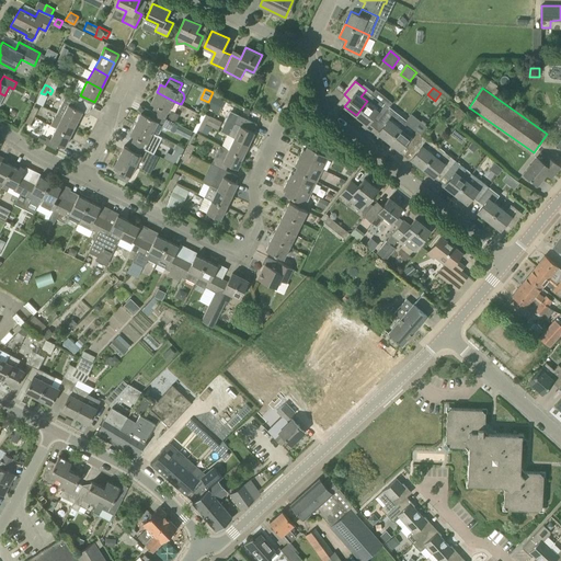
[(164,117),(169,110),(173,101),(157,92),(151,103),(156,105),(152,111),(164,117)]
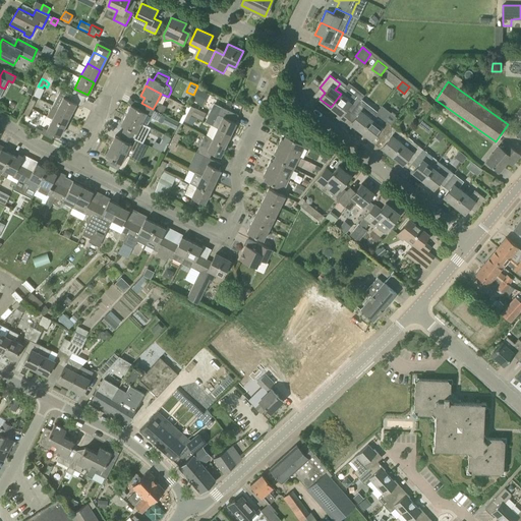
[(346,109),(351,113),(361,100),(360,100),(345,88),(341,94),(331,107),(341,115),(346,109)]
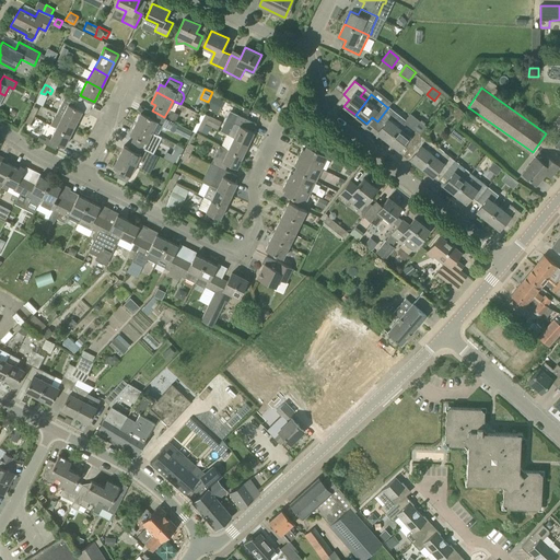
[(62,101),(57,113),(77,123),(82,111),(74,106),(77,101),(66,95),(62,101)]
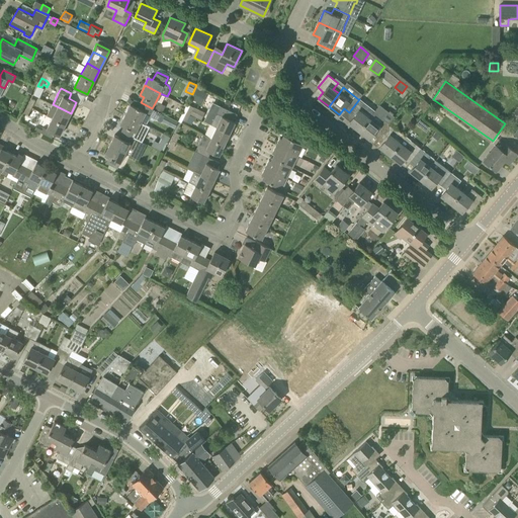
[(197,101),(202,91),(196,88),(191,99),(197,101)]
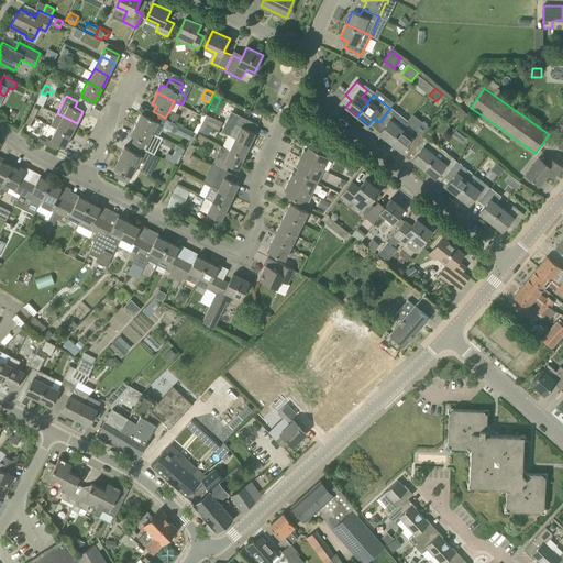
[(390,142),(401,128),(396,123),(401,117),(390,108),(379,122),(384,127),(379,133),(390,142)]
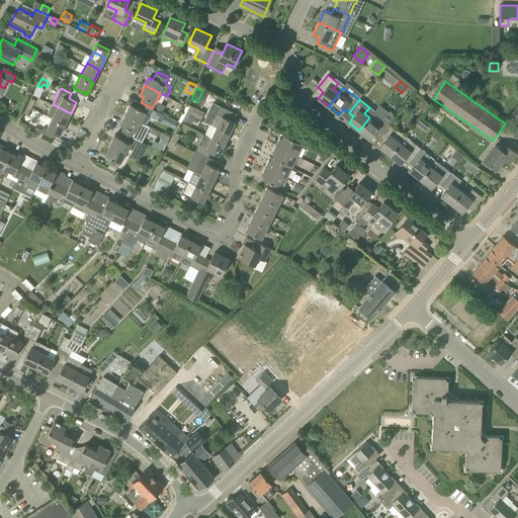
[(424,99),(421,103),(427,108),(430,104),(424,99)]
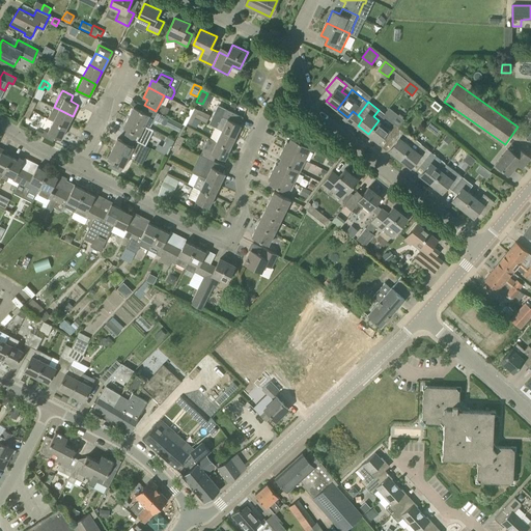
[(129,116),(144,124),(149,128),(154,118),(166,124),(169,117),(166,115),(156,111),(144,105),(142,110),(134,106),(129,116)]
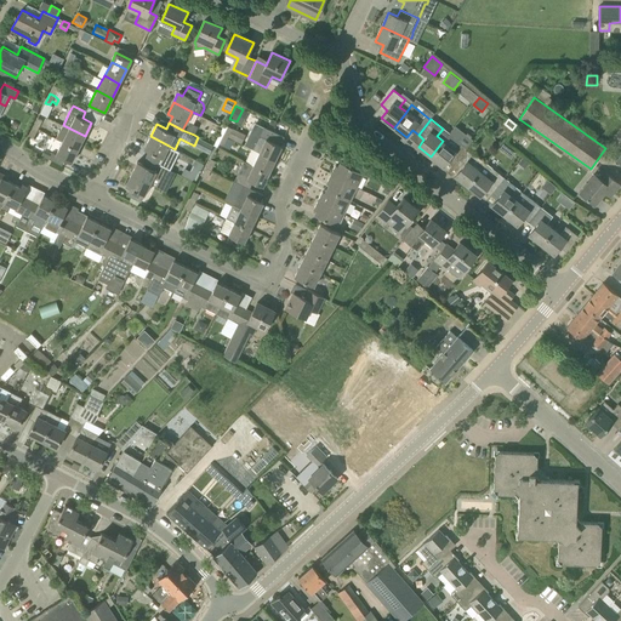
[(275,159),(281,146),(279,146),(284,136),(254,123),(244,144),(261,153),(275,159)]
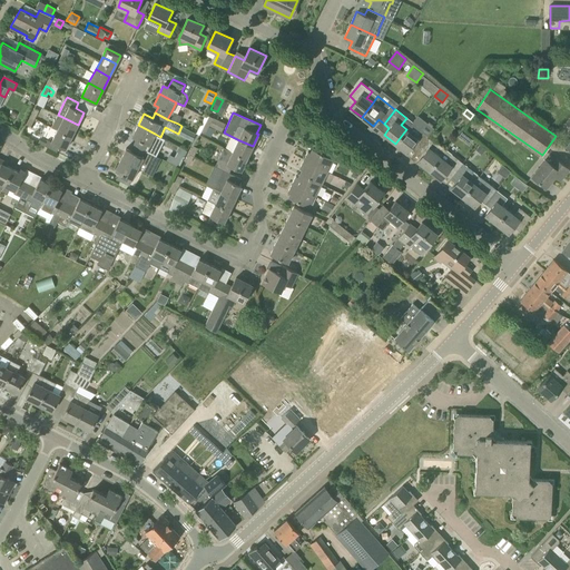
[(178,124),(182,118),(174,114),(170,120),(178,124)]
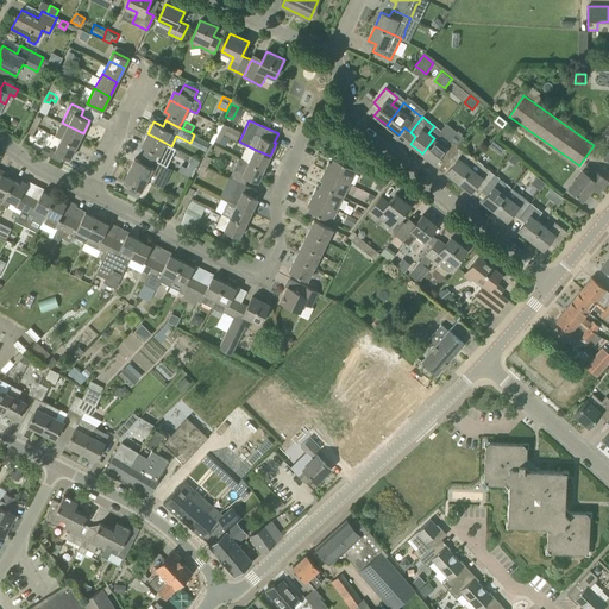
[(76,146),(83,133),(62,123),(55,136),(62,138),(76,146)]
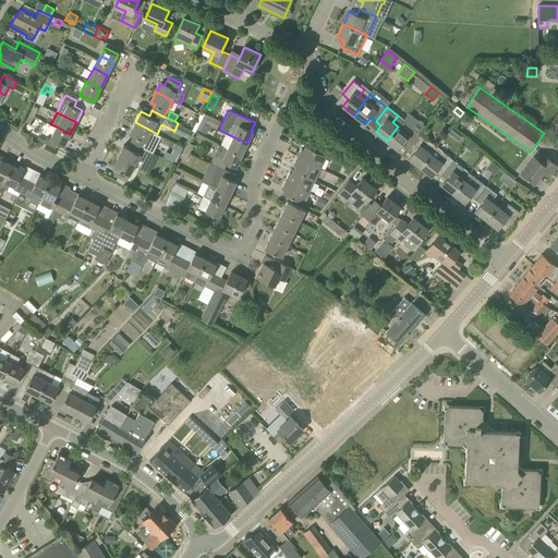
[(209,116),(206,123),(217,129),(221,120),(209,114),(209,116)]
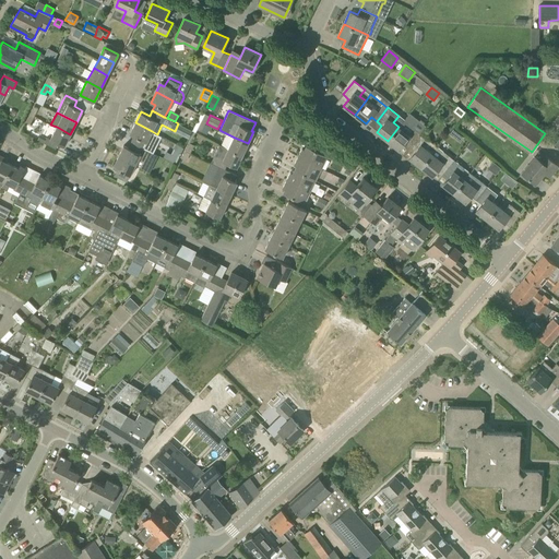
[(197,129),(202,131),(205,123),(201,121),(197,129)]
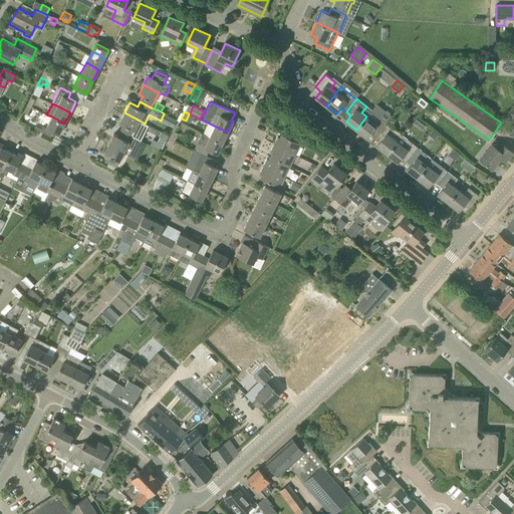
[(120,131),(133,136),(134,133),(140,120),(124,112),(119,122),(123,124),(120,131)]
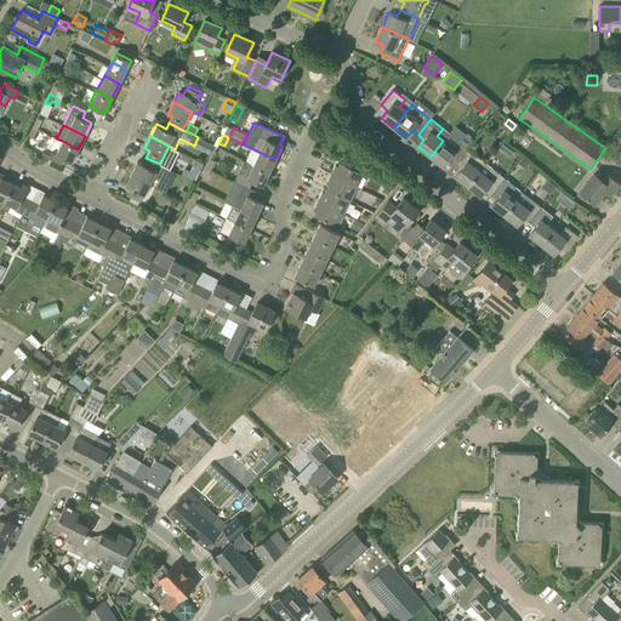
[(228,137),(224,146),(231,149),(234,140),(228,137)]
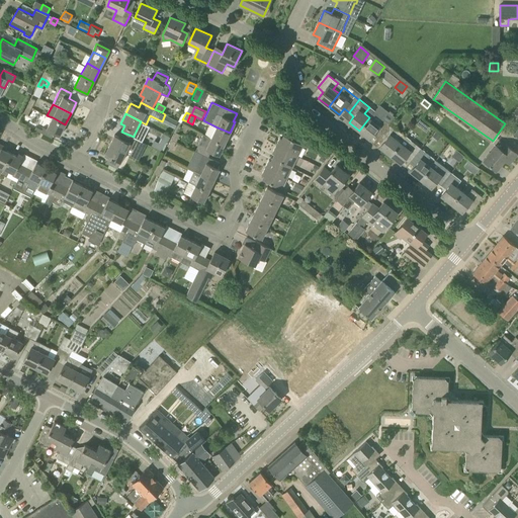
[(390,123),(380,115),(375,122),(369,117),(359,131),(369,139),(374,133),(379,137),(390,123)]
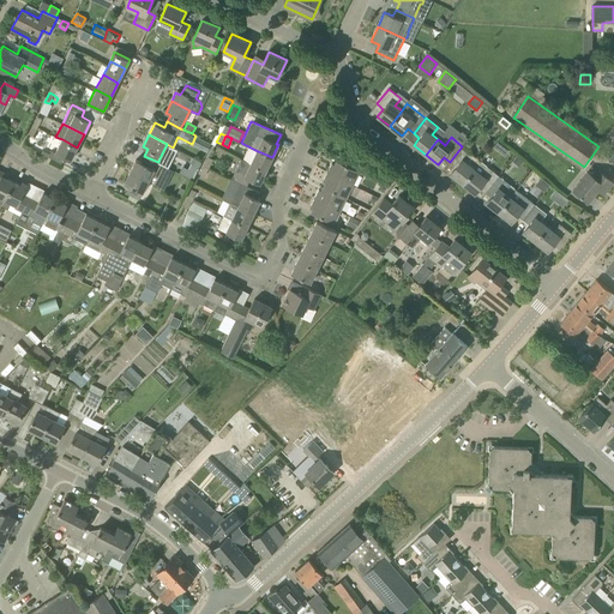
[(71,161),(77,148),(62,139),(55,152),(71,161)]
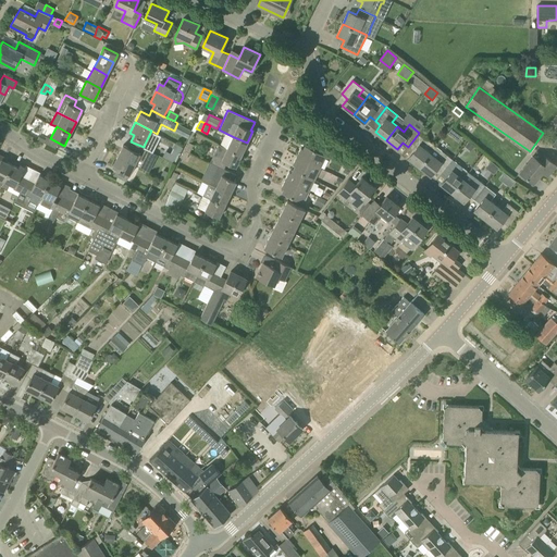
[(184,126),(180,134),(187,137),(192,130),(184,126)]
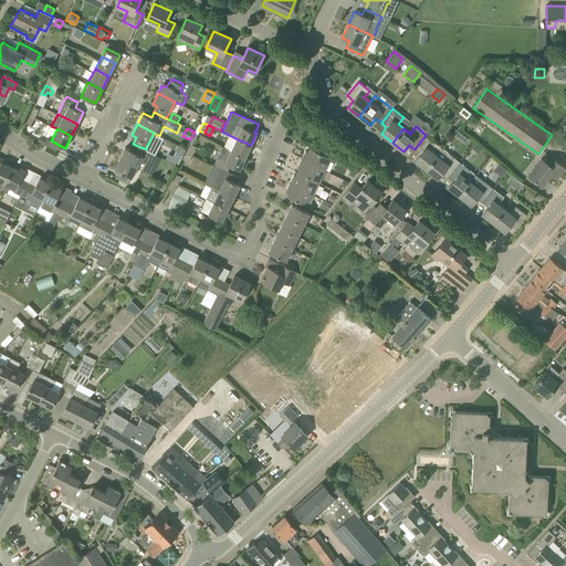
[(459,129),(454,135),(459,139),(463,134),(459,129)]
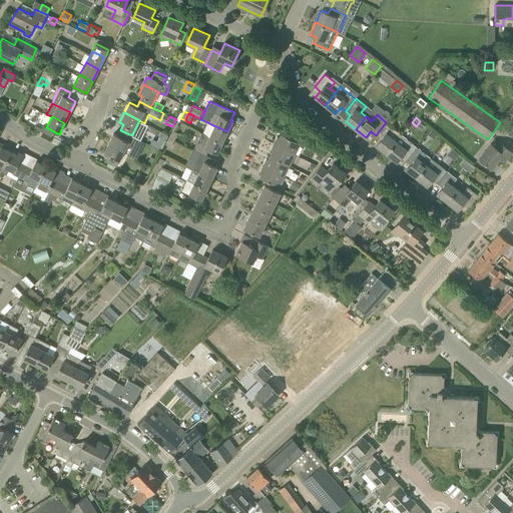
[(386,153),(396,140),(401,134),(386,122),(376,135),(381,139),(376,145),(386,153)]
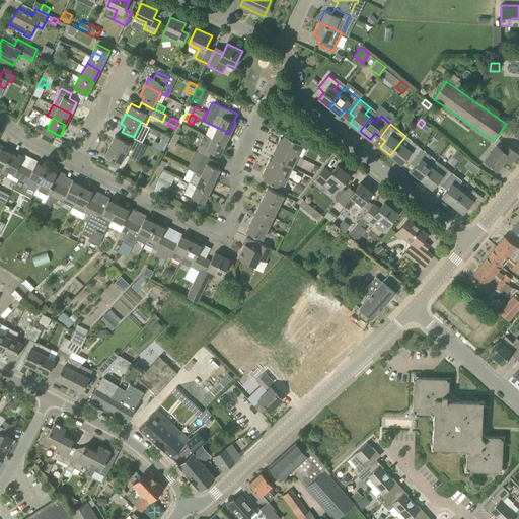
[(230,133),(218,128),(213,138),(225,144),(230,133)]
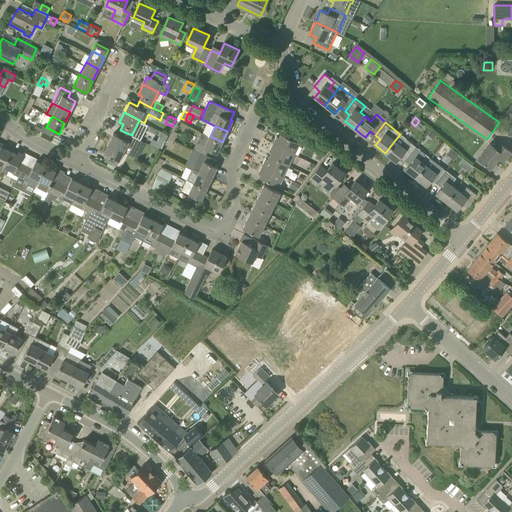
[(132,135),(120,130),(118,135),(113,133),(108,143),(124,151),(131,154),(139,139),(137,139),(132,135)]
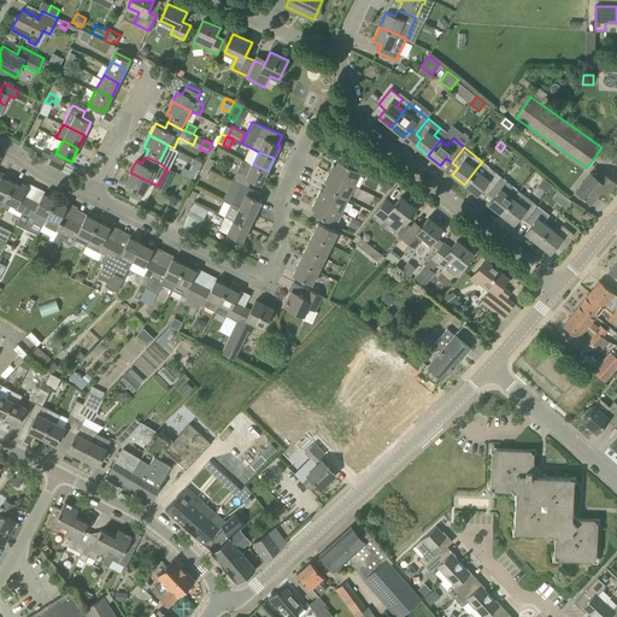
[(268,171),(253,164),(242,159),(236,171),(252,180),(251,180),(262,184),(268,171)]
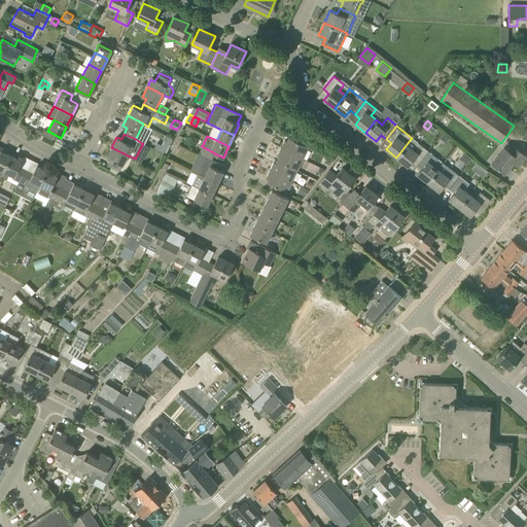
[(309,147),(289,138),(287,141),(285,140),(281,148),(303,159),(309,147)]
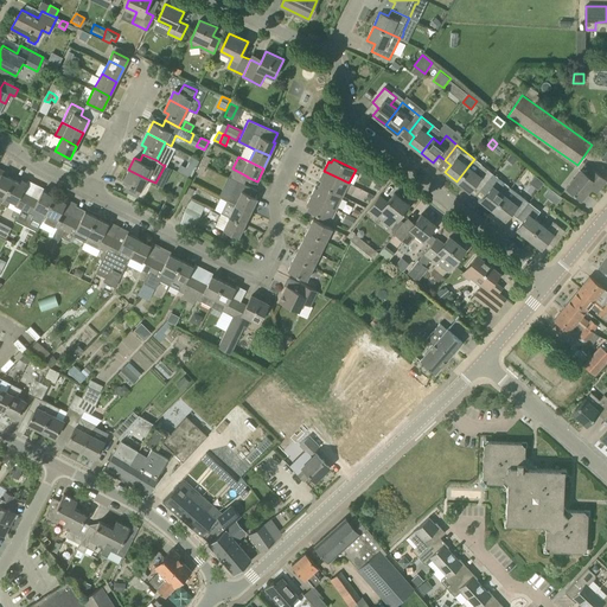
[(481,189),(493,173),(474,159),(468,166),(457,181),(470,191),(475,184),(481,189)]
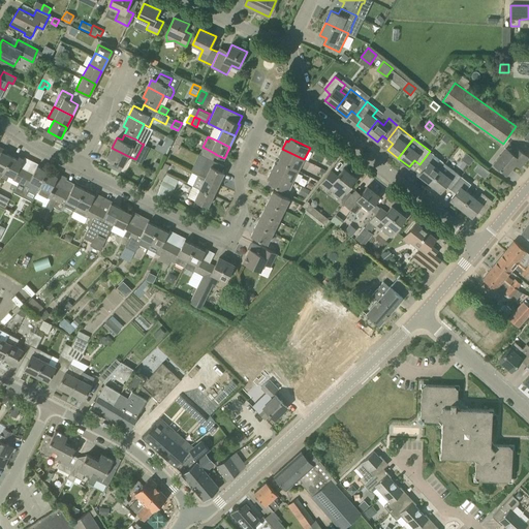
[(528,157),(515,146),(510,151),(506,148),(494,164),(506,174),(518,160),(523,164),(528,157)]
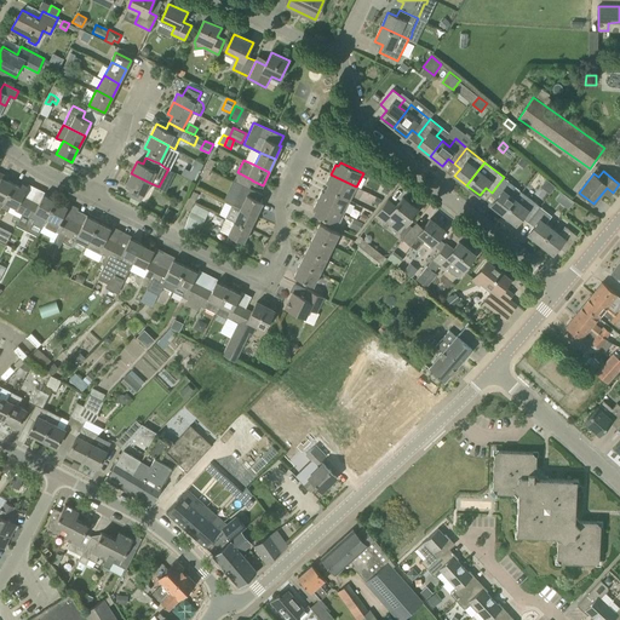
[(0,206),(1,207),(13,183),(7,179),(9,177),(0,172),(0,206)]
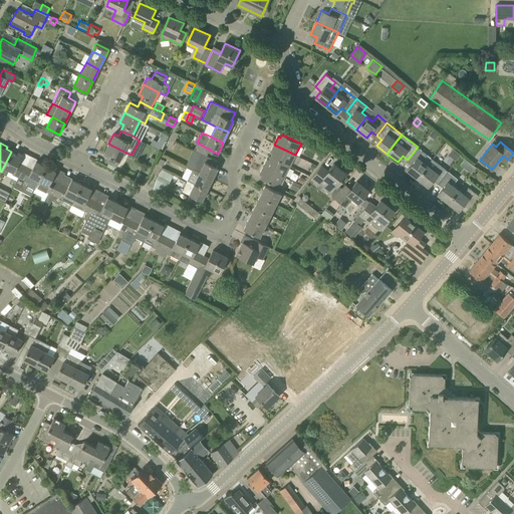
[(116,167),(124,152),(108,144),(103,154),(108,156),(105,161),(116,167)]
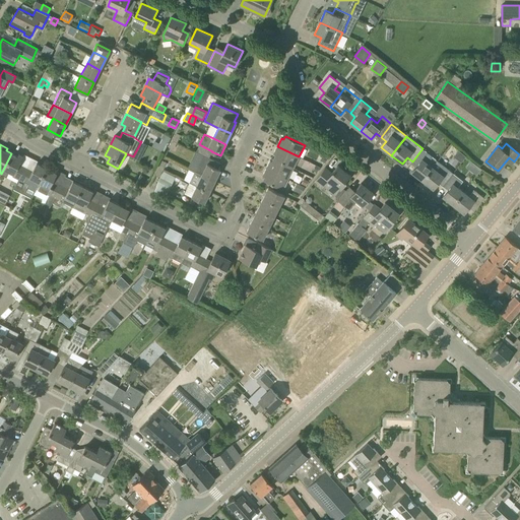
[(294,168),(299,156),(277,146),(273,153),(275,154),(274,157),(294,168)]
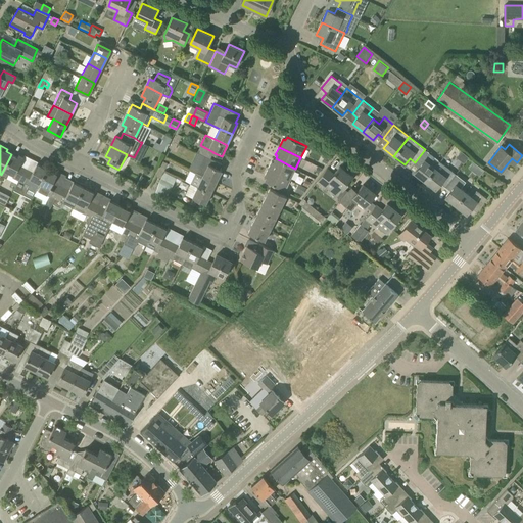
[(425,181),(435,168),(440,161),(425,149),(415,162),(420,167),(414,173),(425,181)]
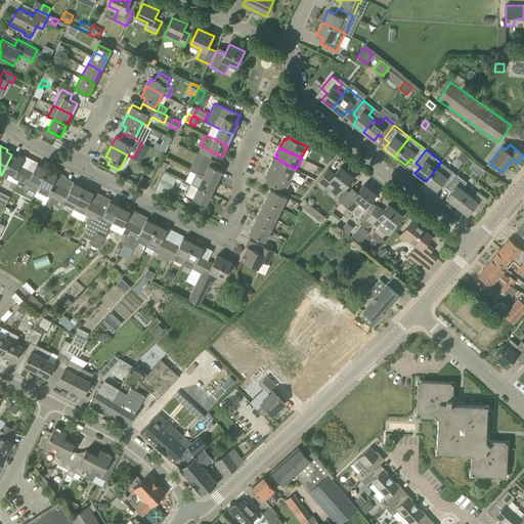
[(463,151),(457,158),(465,163),(470,157),(463,151)]
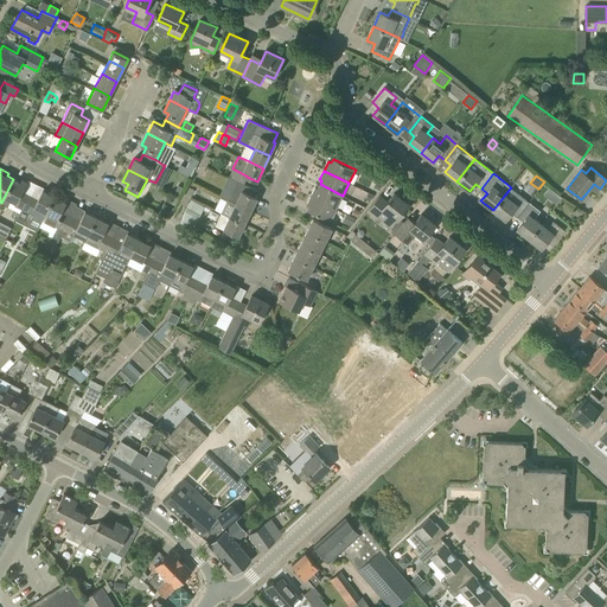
[(20,183),(13,179),(1,203),(8,206),(11,202),(16,204),(14,205),(21,209),(29,195),(23,191),(27,183),(21,179),(20,183)]
